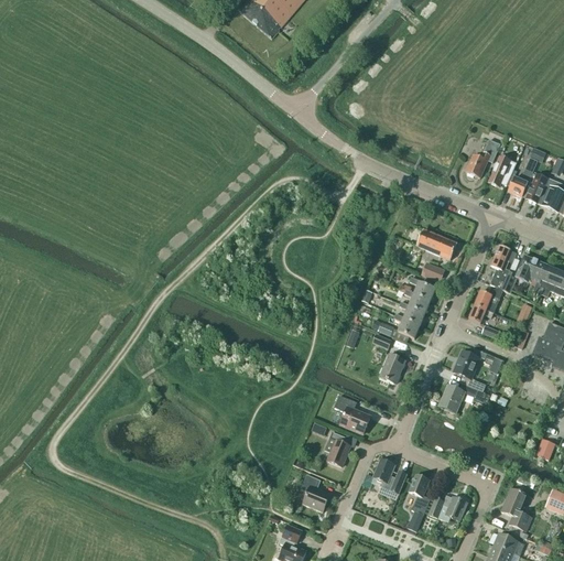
[(280,27),(280,28),(303,0),(245,0),(237,9),(271,39),(279,30),(278,29),(280,27)]
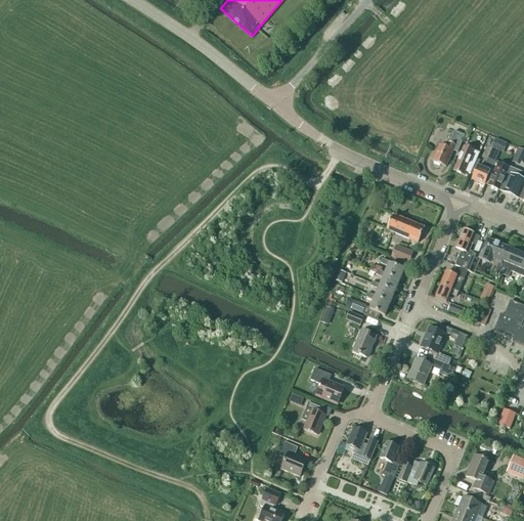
[(305,0),(303,3),(310,9),(317,0),(305,0)]
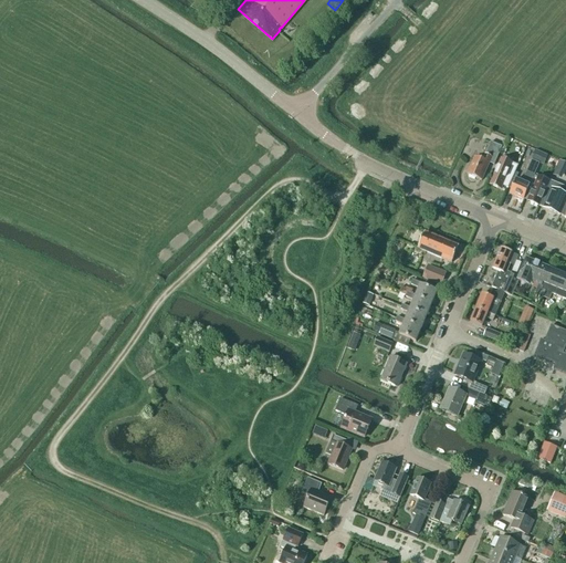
[(468,173),(481,178),(489,160),(494,163),(502,144),(491,139),(483,158),(474,155),(468,173)]
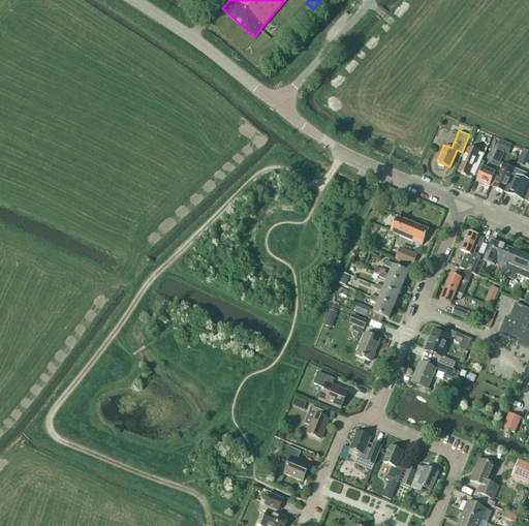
[(497,148),(503,150),(508,141),(501,137),(496,147),(497,148)]
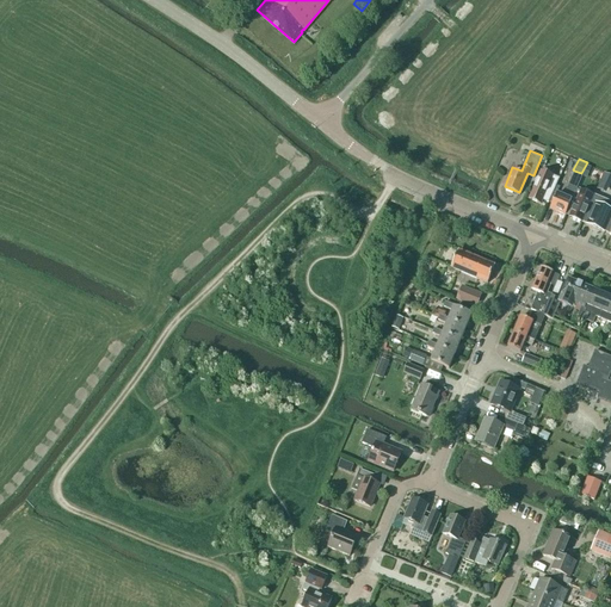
[(529,197),(541,202),(542,197),(548,200),(559,177),(542,169),(529,197)]
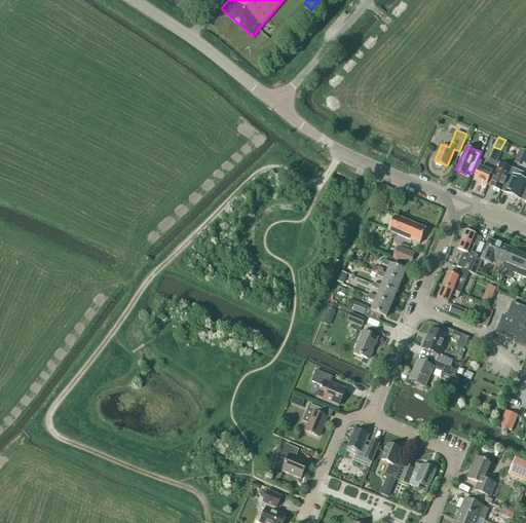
[(479,164),(475,176),(479,178),(478,179),(487,183),(496,161),(501,150),(500,149),(494,147),(490,156),(485,167),(479,164)]
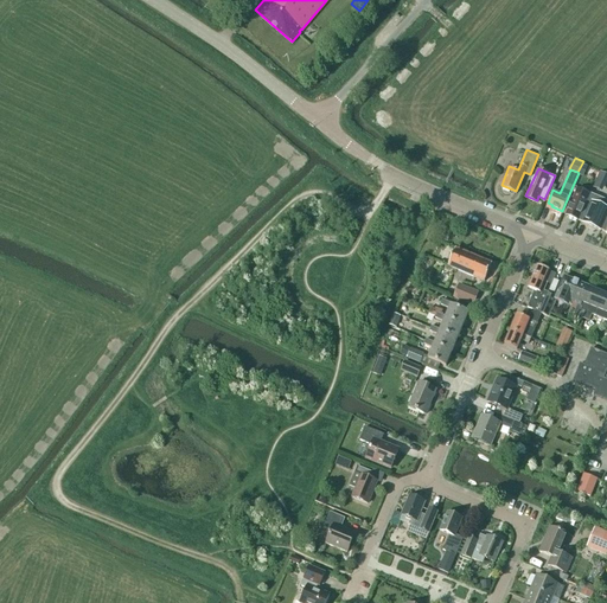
[(573,186),(562,211),(566,212),(579,218),(586,201),(589,192),(577,186),(576,187),(573,186)]
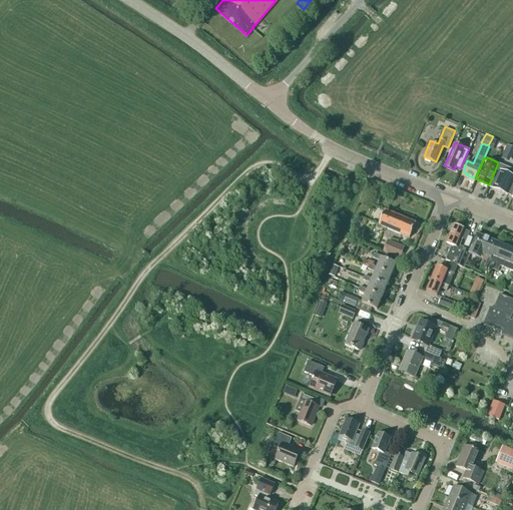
[(495,170),(489,184),(497,187),(497,188),(507,192),(512,181),(512,179),(512,168),(499,162),(495,170)]
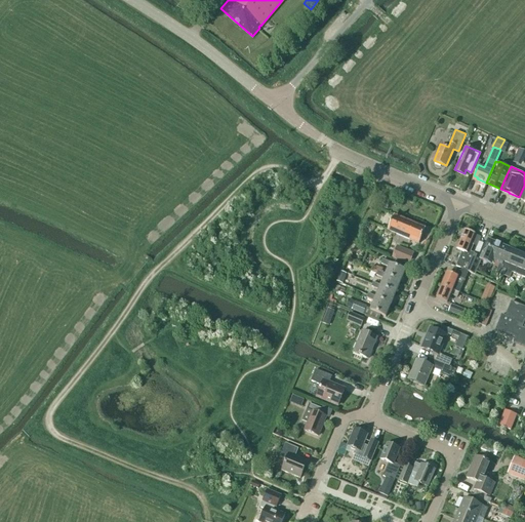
[(426,227),(394,213),(388,228),(419,241),(426,227)]
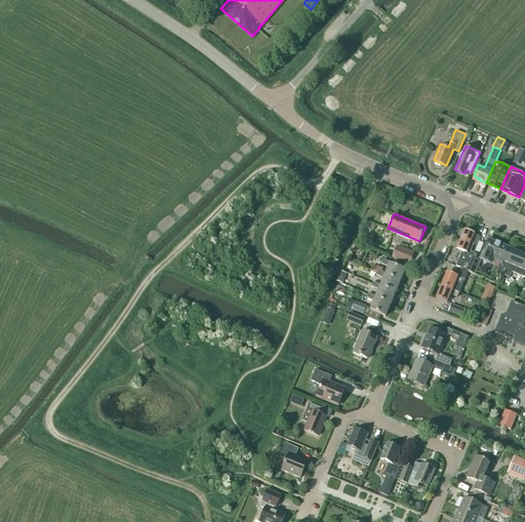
[(470,250),(473,243),(472,242),(476,232),(465,228),(456,247),(462,249),(456,264),(463,267),(463,268),(467,269),(474,252),(470,250)]
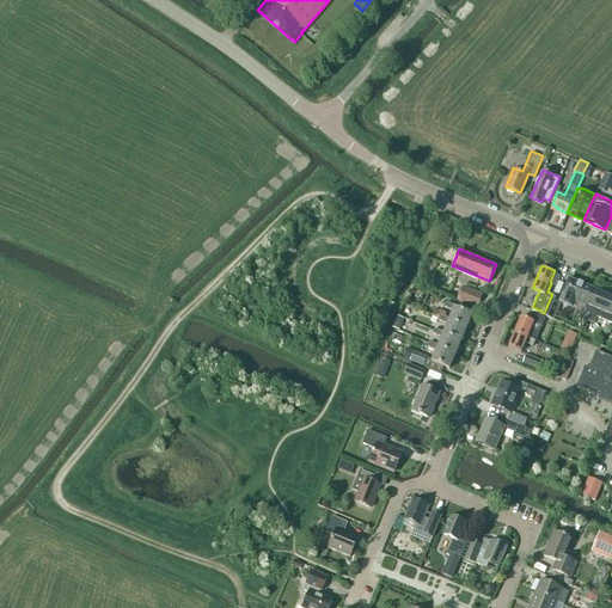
[(561,295),(552,293),(552,294),(544,313),(552,317),(560,299),(570,304),(571,300),(583,305),(582,307),(585,308),(581,315),(587,318),(589,312),(588,311),(589,308),(586,306),(593,287),(569,276),(561,295)]
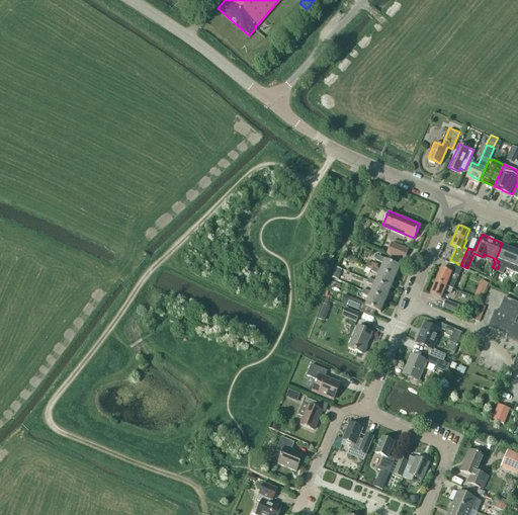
[(404,258),(408,247),(392,240),(386,252),(404,258)]
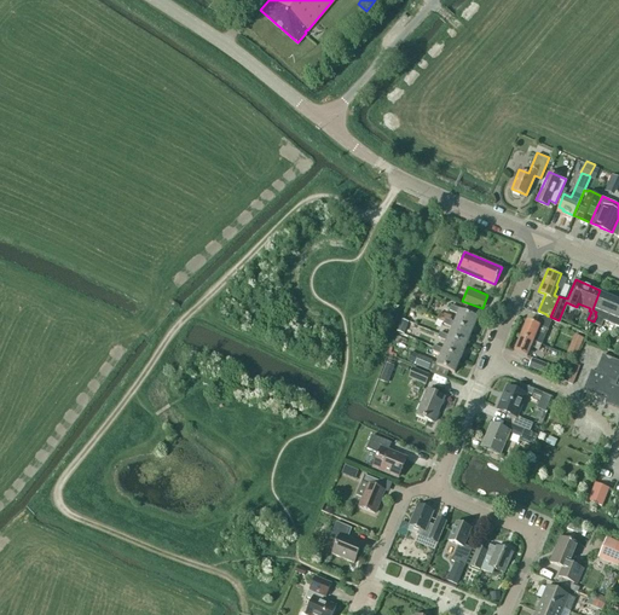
[(593,309),(596,312),(595,314),(596,315),(594,321),(601,324),(605,318),(618,324),(618,297),(600,290),(593,309)]
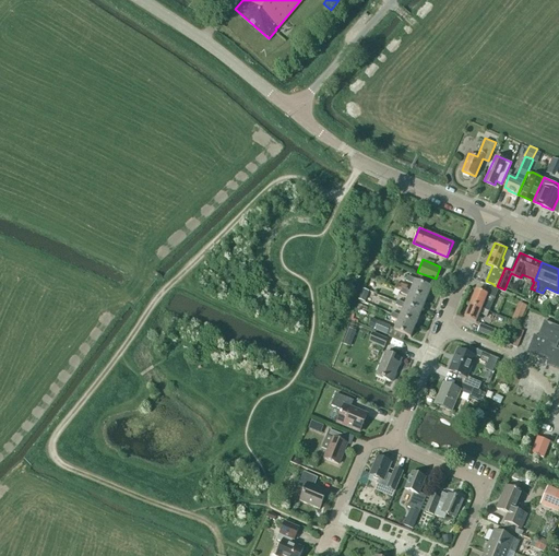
[(416,278),(407,274),(405,279),(414,282),(411,290),(409,292),(426,298),(431,286),(415,280),(416,278)]
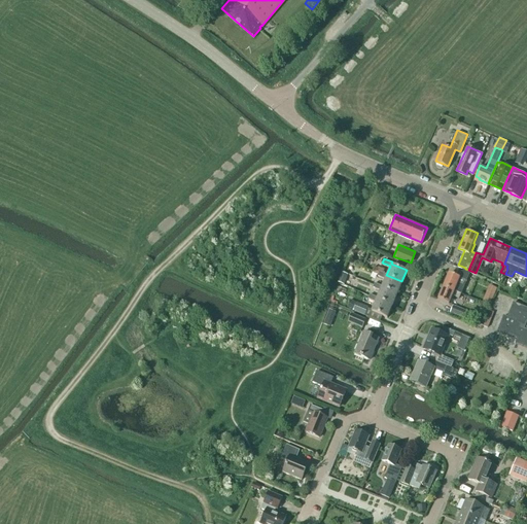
[(342,270),(348,272),(352,262),(347,259),(342,270)]
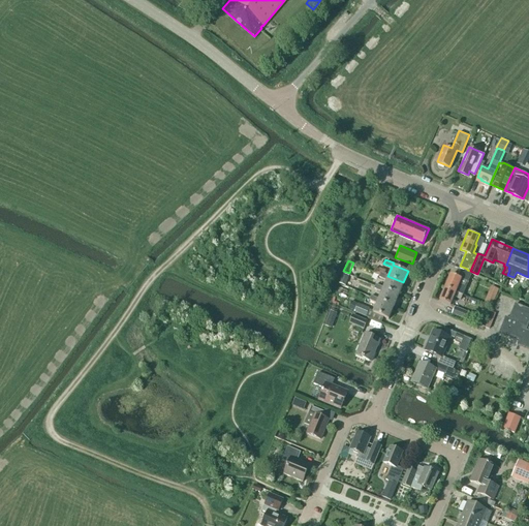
[(389,274),(383,272),(385,269),(375,265),(373,270),(380,273),(379,275),(386,278),(383,285),(383,287),(399,294),(403,282),(387,276),(389,274)]
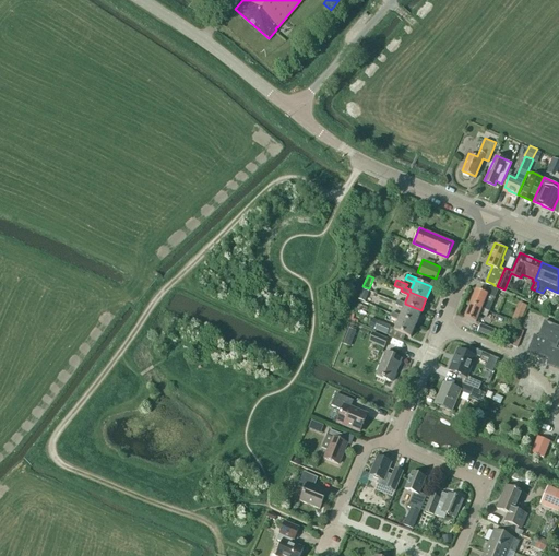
[(498,287),(490,284),(487,293),(476,287),(471,302),(488,309),(489,309),(498,287)]
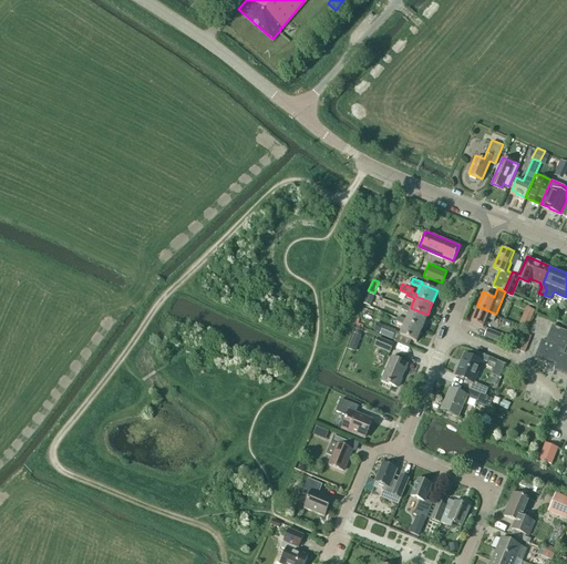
[(370,304),(374,293),(368,290),(363,300),(370,304)]
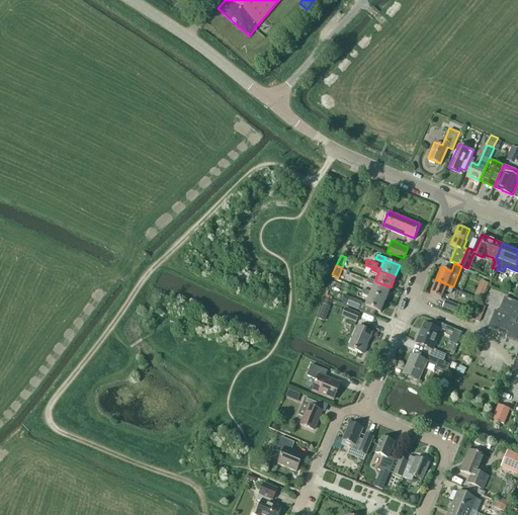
[(375,279),(368,276),(366,280),(374,283),(371,290),(370,292),(385,298),(391,287),(375,281),(375,279)]
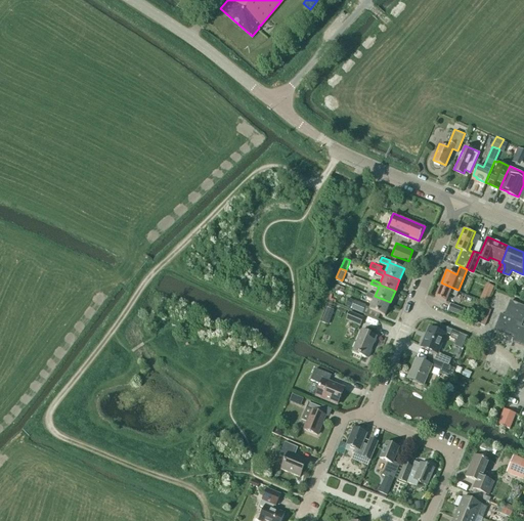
[(435,296),(446,300),(449,292),(455,295),(457,290),(441,283),(435,296)]
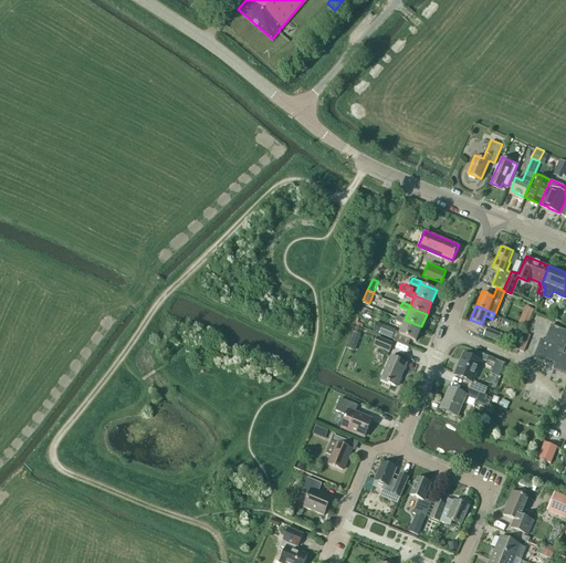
[(527,324),(532,311),(524,308),(519,321),(527,324)]
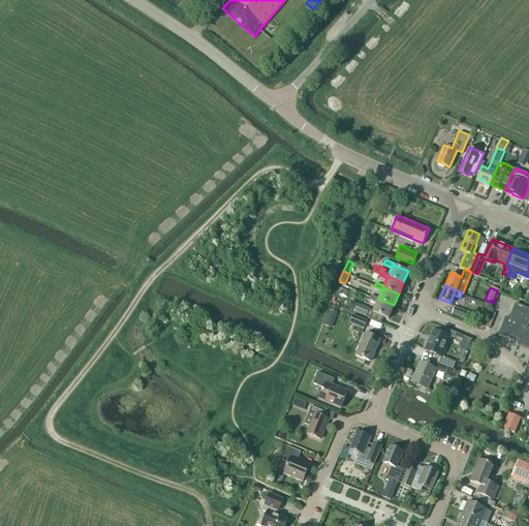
[(369,298),(377,301),(373,310),(389,317),(394,305),(378,299),(379,297),(371,294),(369,298)]
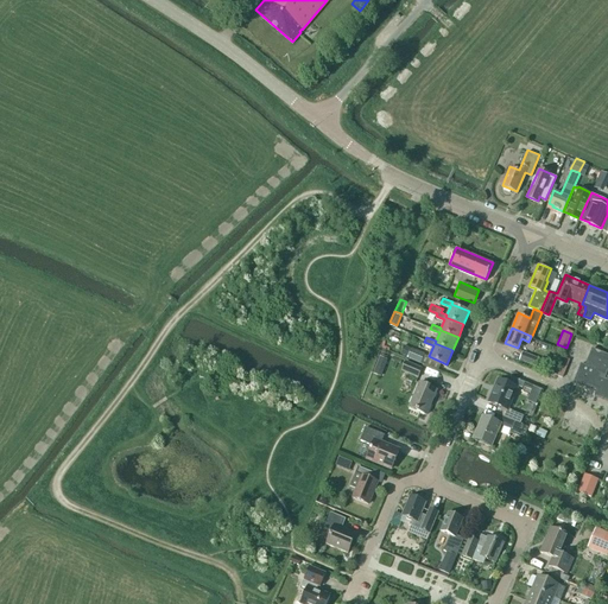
[(400,351),(407,355),(410,348),(411,345),(404,342),(400,351)]
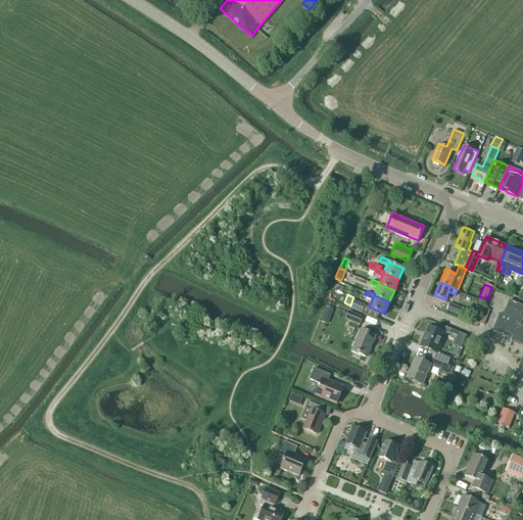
[(352,299),(350,305),(362,311),(365,302),(353,297),(352,299)]
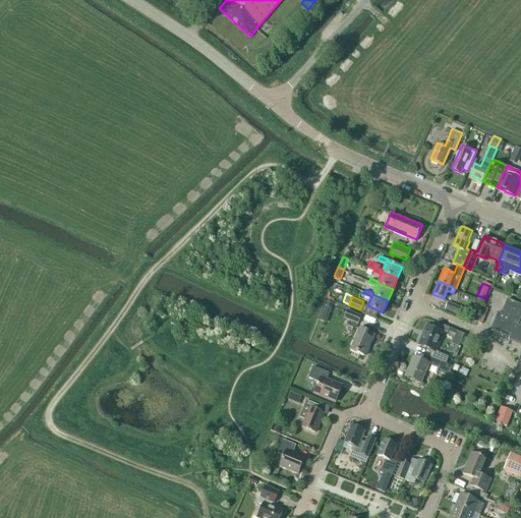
[(520,302),(507,297),(502,311),(498,310),(491,325),(507,331),(507,330),(511,332),(509,337),(520,341),(520,360),(520,362),(520,302)]
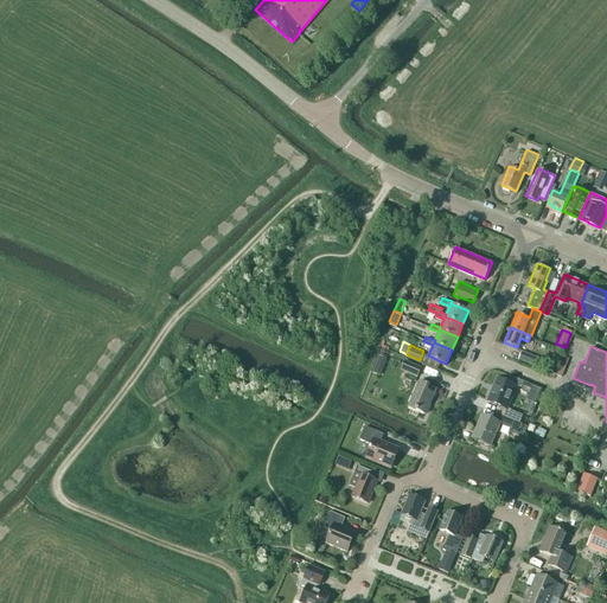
[(535,364),(538,357),(522,350),(518,358),(535,365),(535,364)]
